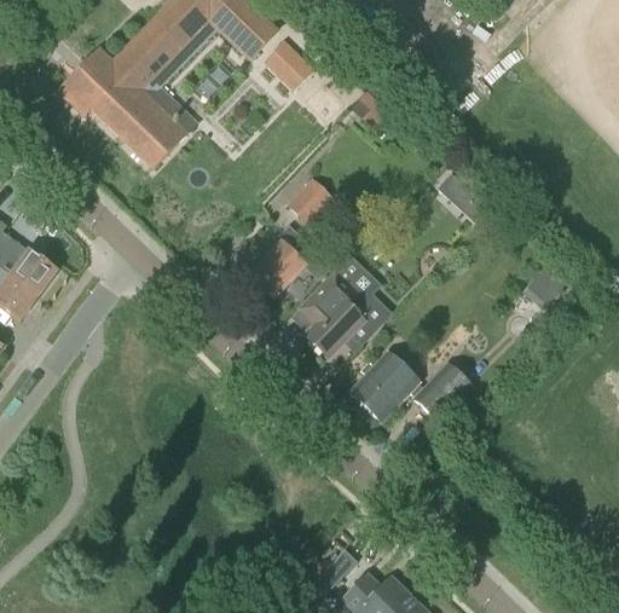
[(98,47),(57,90),(82,114),(88,108),(151,168),(173,148),(186,133),(196,123),(184,111),(158,87),(215,28),(248,59),(277,29),(247,0),(169,0),(162,7),(111,59),(98,47)]
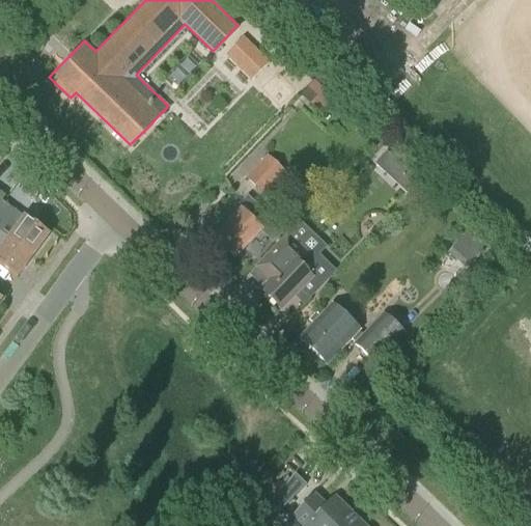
[(251,78),(269,59),(243,33),(225,51),(251,78)]
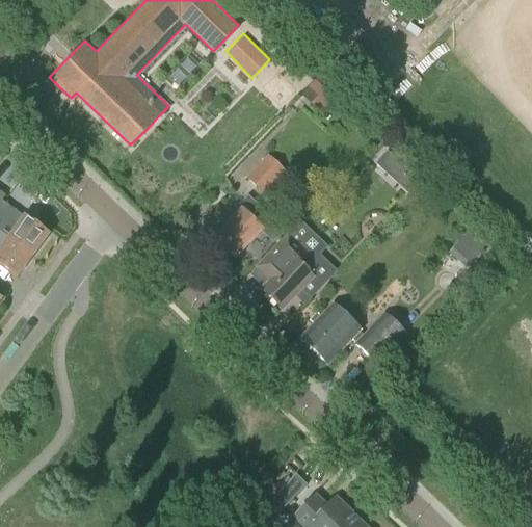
[(321,110),(335,96),(314,77),(307,84),(317,94),(311,101),(321,110)]
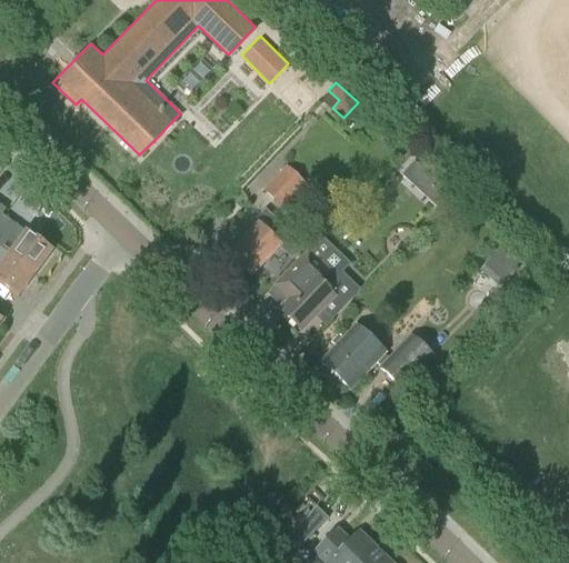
[(283,205),(306,180),(286,161),(262,187),(283,205)]
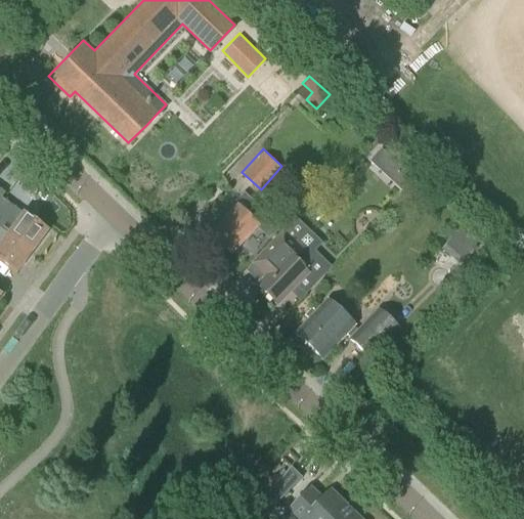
[(391,175),(402,185),(411,175),(401,165),(391,175)]
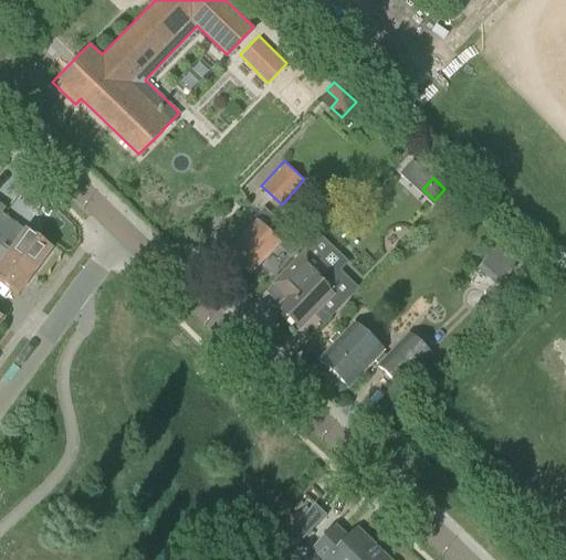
[(8,251),(32,268),(49,245),(2,211),(7,204),(0,199),(0,225),(6,230),(4,232),(16,240),(8,251)]
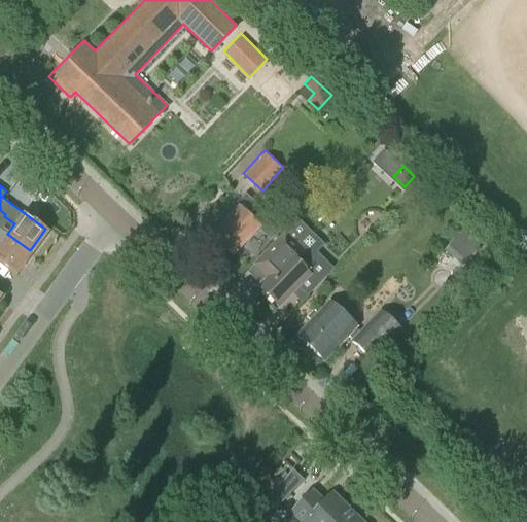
[(231,253),(257,227),(269,214),(245,192),(234,203),(238,207),(211,235),(231,253)]
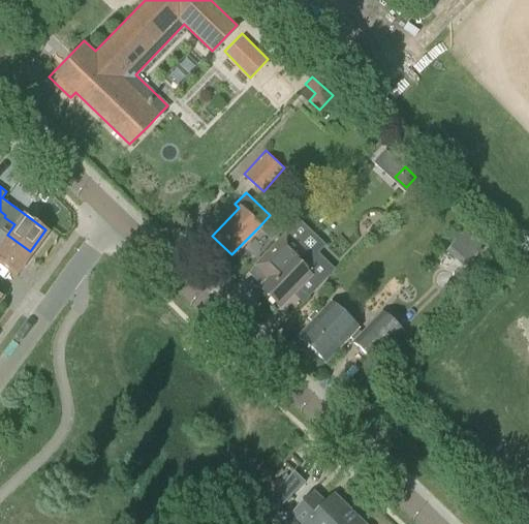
[(261,284),(259,285),(279,304),(291,291),(297,286),(307,297),(335,268),(317,250),(316,250),(311,254),(298,242),(311,228),(300,218),(285,233),(266,252),(279,266),(261,284)]
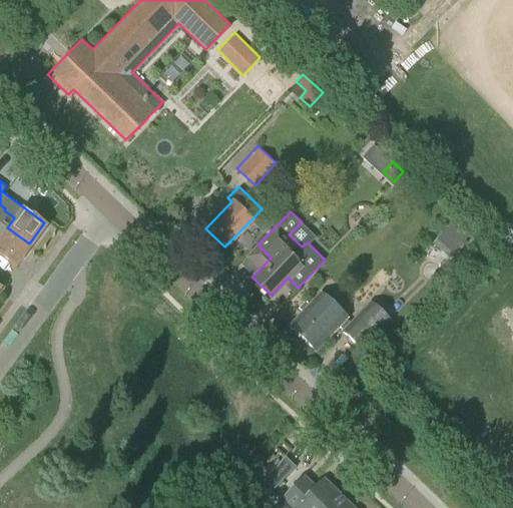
[(450,220),(432,242),(449,257),(467,235),(450,220)]
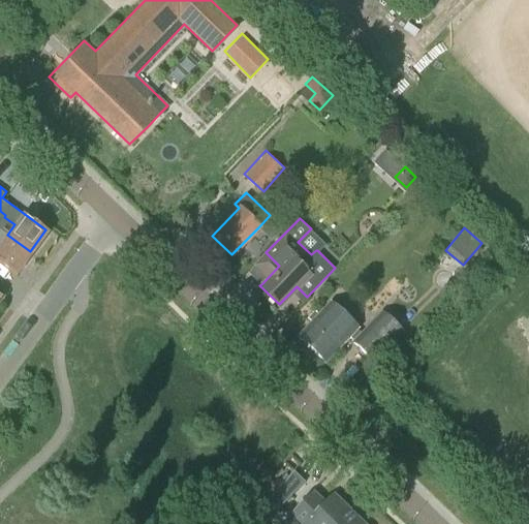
[(0,260),(14,272),(30,251),(7,235),(0,228),(0,260)]
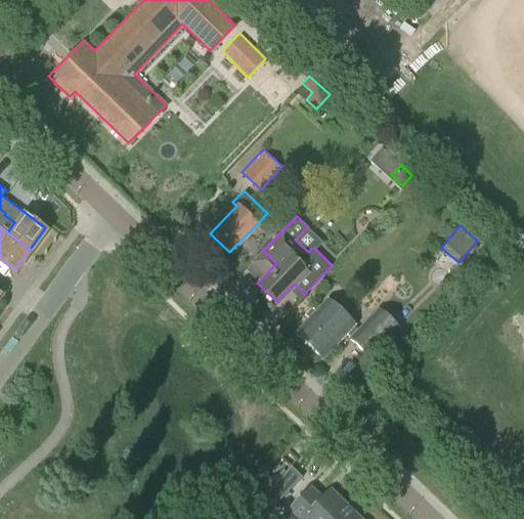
[(357,327),(354,323),(328,298),(295,332),(321,357),(345,332),(372,357),(400,328),(378,305),(357,327)]
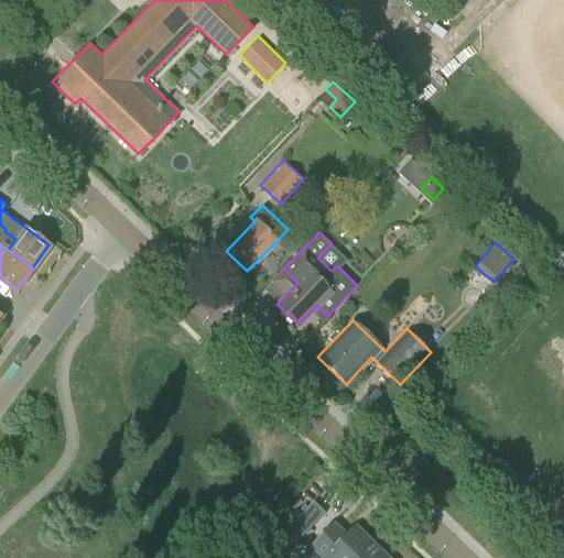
[(283,533),(293,543),(325,511),(313,499),(283,533)]
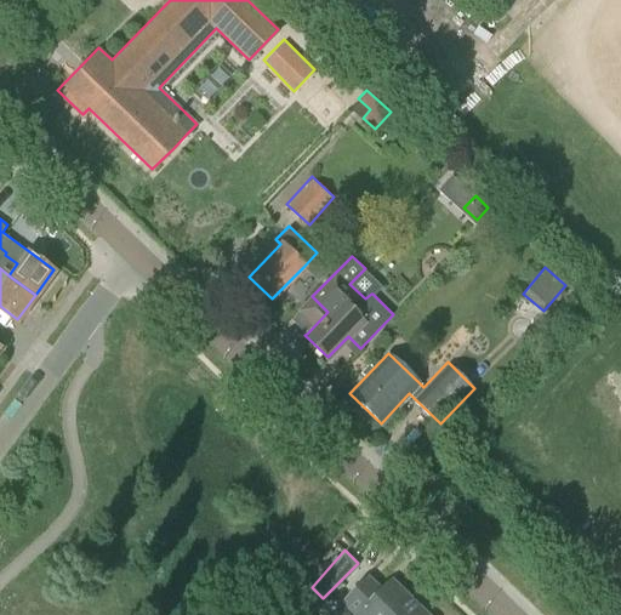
[(370,575),(346,599),(359,613),(357,614),(431,614),(393,578),(383,588),(370,575)]
